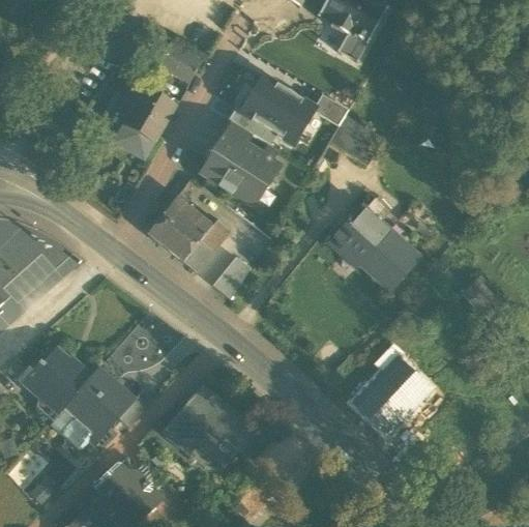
[(388,7),(375,0),(326,0),(317,16),(331,24),(330,26),(346,35),(338,51),(357,62),(388,7)]
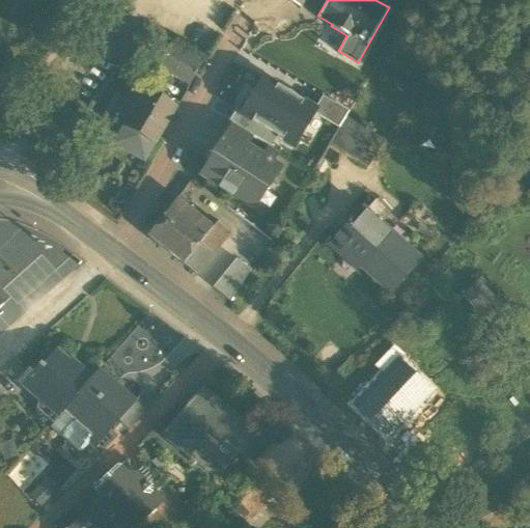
[(158,64),(190,83),(203,59),(171,40),(158,64)]
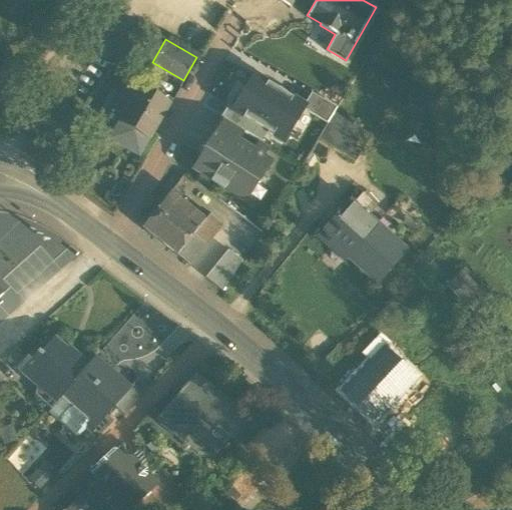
[(281,88),(254,73),(233,107),(233,108),(259,124),(281,88)]
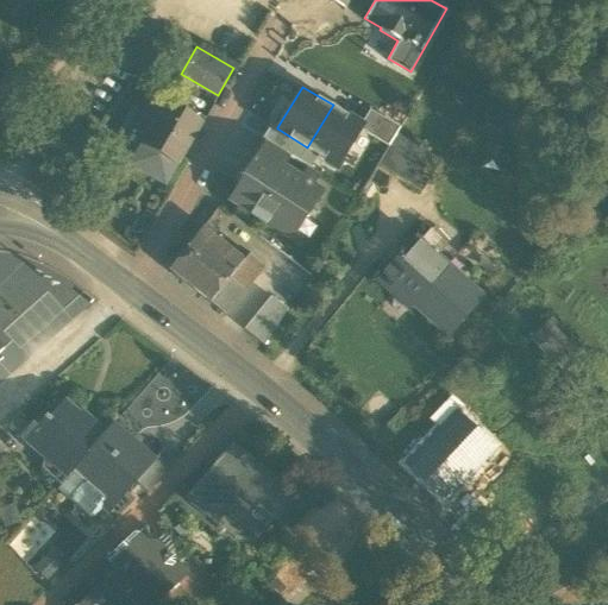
[(131,163),(165,182),(176,164),(177,164),(204,120),(167,99),(164,104),(161,101),(161,102),(151,96),(143,113),(151,118),(151,119),(154,120),(140,143),(142,144),(131,163)]
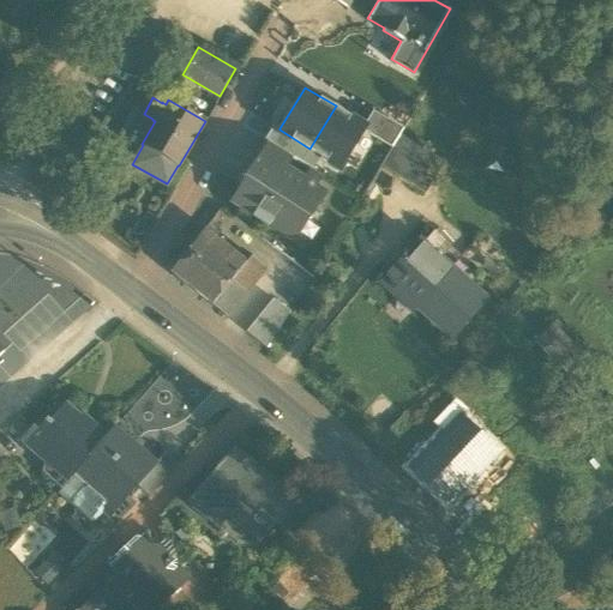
[(365,124),(336,106),(310,149),(320,155),(340,167),(364,128),(366,125),(365,124)]
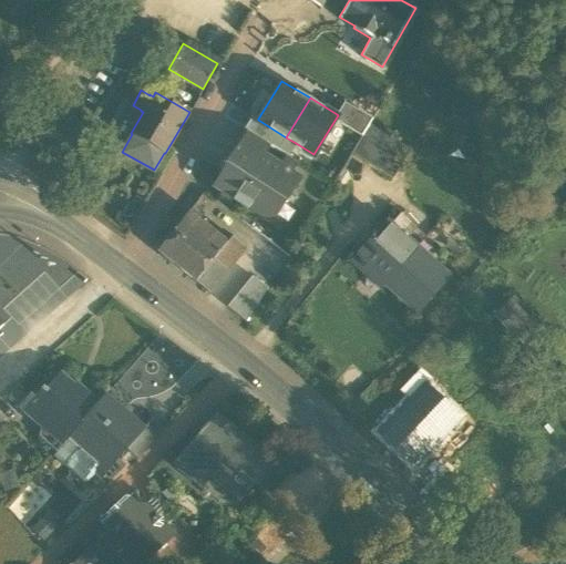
[(345,101),(337,114),(338,115),(336,119),(362,134),(370,123),(373,116),(345,101)]
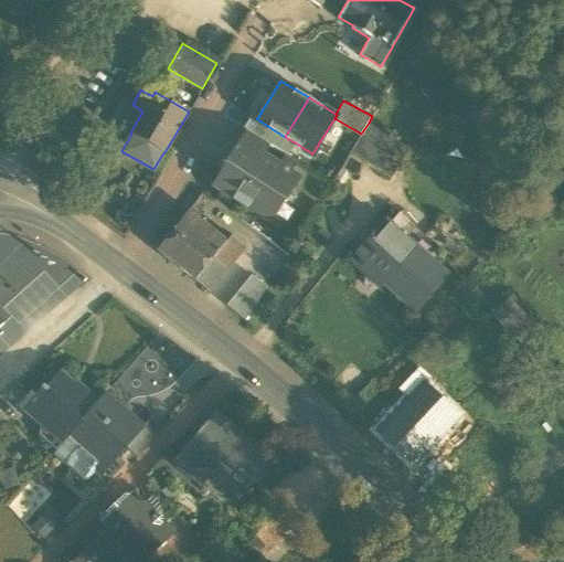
[(277,148),(285,137),(257,119),(257,118),(252,115),(244,127),(247,129),(270,144),(277,148)]
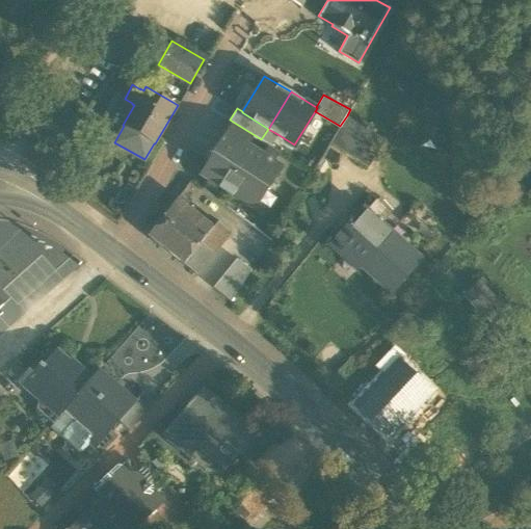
[(330,141),(370,165),(386,138),(347,115),(340,126),(330,141)]
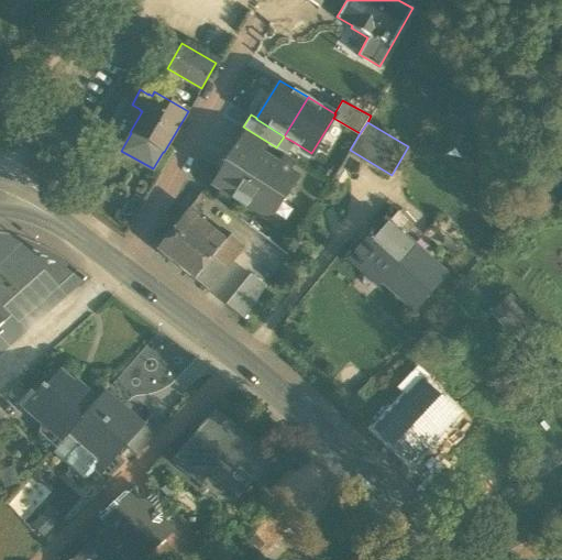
[(240,140),(262,154),(270,143),(246,129),(240,140)]
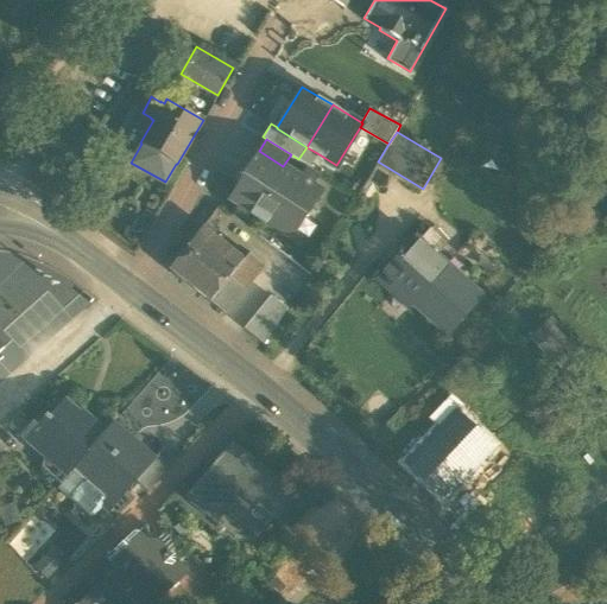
[(307,147),(298,159),(308,165),(309,166),(317,153),(307,147)]
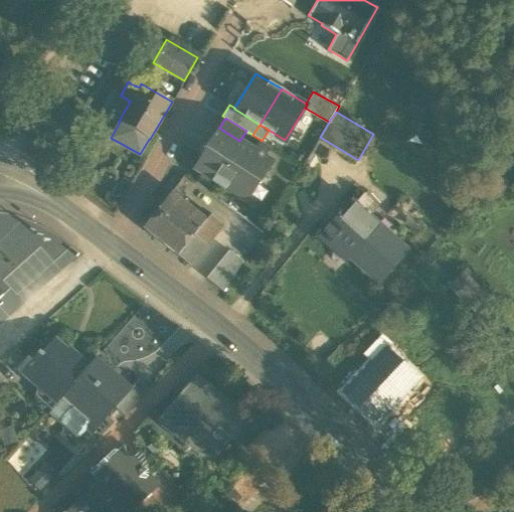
[(234,193),(245,200),(258,181),(260,183),(273,162),(264,157),(271,146),(262,141),(261,140),(253,150),(239,141),(219,128),(218,128),(213,136),(210,134),(202,146),(208,150),(197,167),(204,171),(213,177),(213,178),(213,179),(227,187),(226,188),(234,193)]
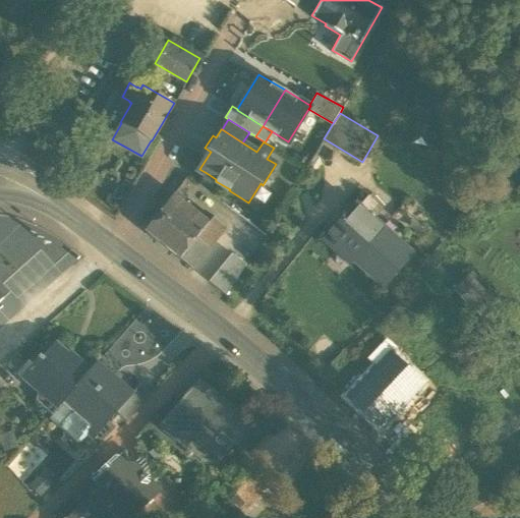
[(199,184),(210,191),(216,181),(216,180),(216,179),(207,173),(199,184)]
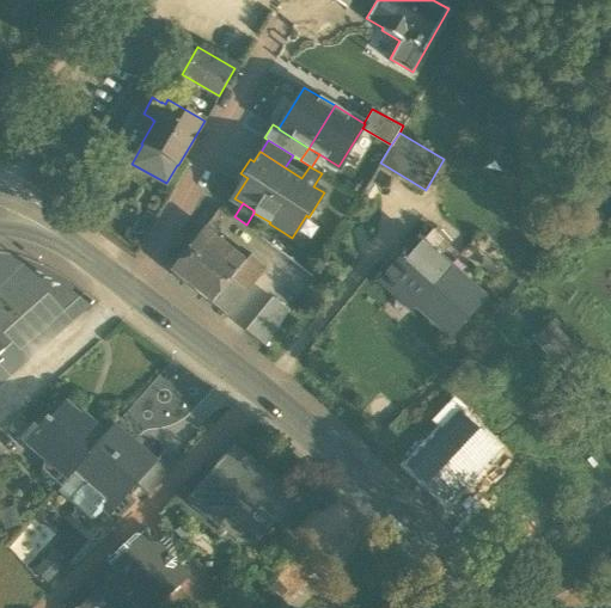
[(261,235),(270,243),(279,229),(269,223),(261,235)]
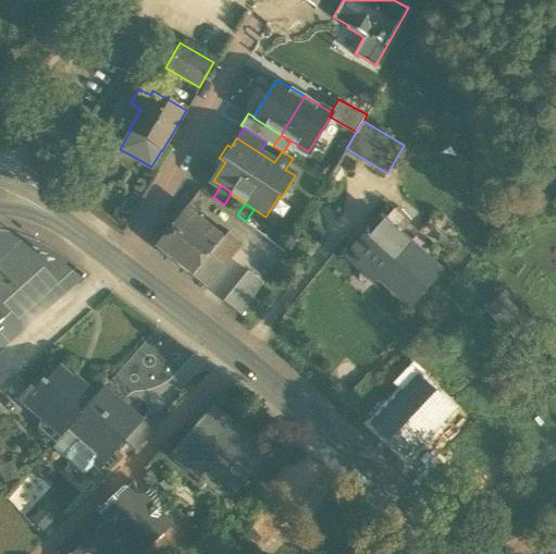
[(168,255),(192,274),(223,235),(215,230),(186,206),(155,245),(168,255)]
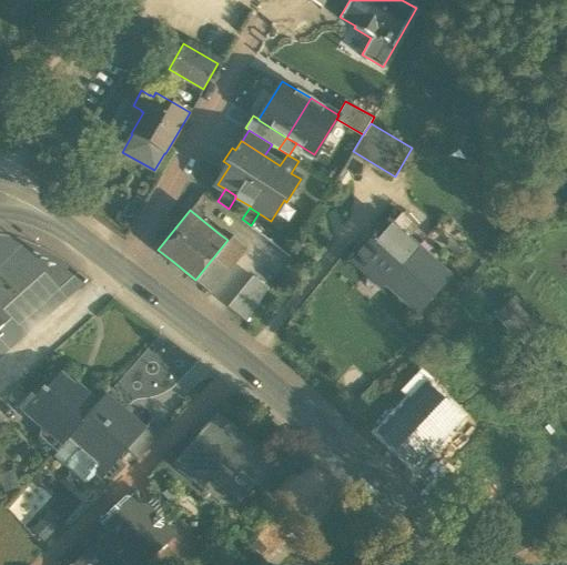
[(380,269),(422,306),(449,275),(407,236),(417,225),(403,212),(393,223),(388,220),(354,259),(373,276),(380,269)]
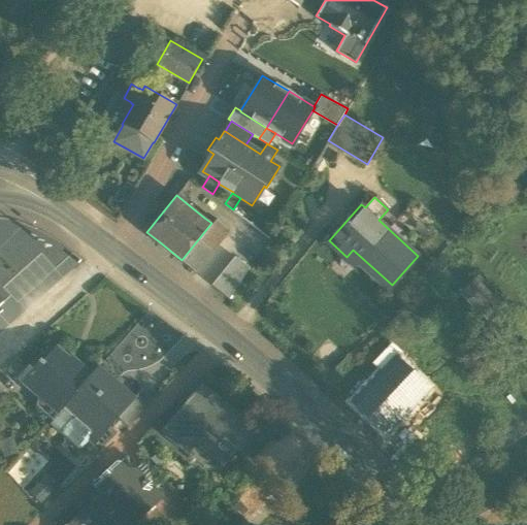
[(208,212),(204,218),(211,223),(182,260),(195,270),(229,229),(208,212)]
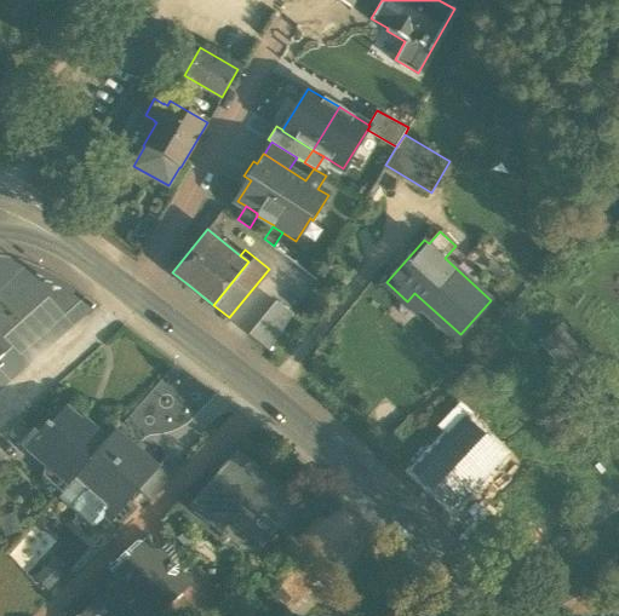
[(414,293),(407,301),(419,311),(423,308),(457,338),(460,334),(414,293)]
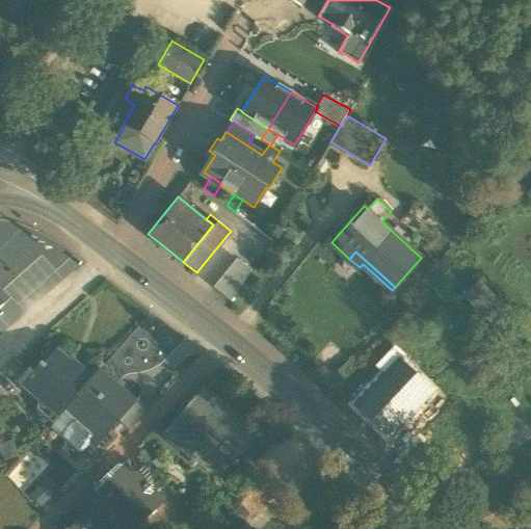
[(214,286),(232,299),(251,267),(238,256),(214,286)]
